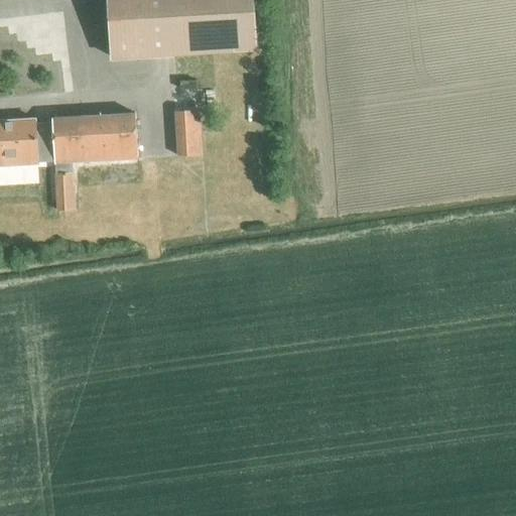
[(109,0),(113,57),(253,49),(250,0),(109,0)]
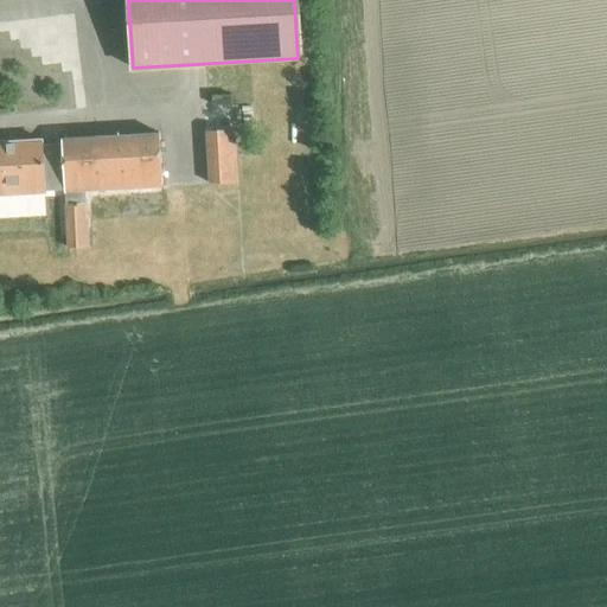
[(236,129),(205,132),(208,183),(238,180),(236,129)]
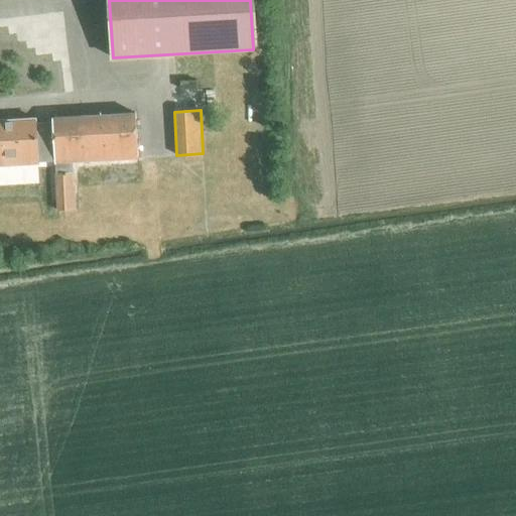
[(133,112),(50,117),(54,164),(136,159),(133,112)]
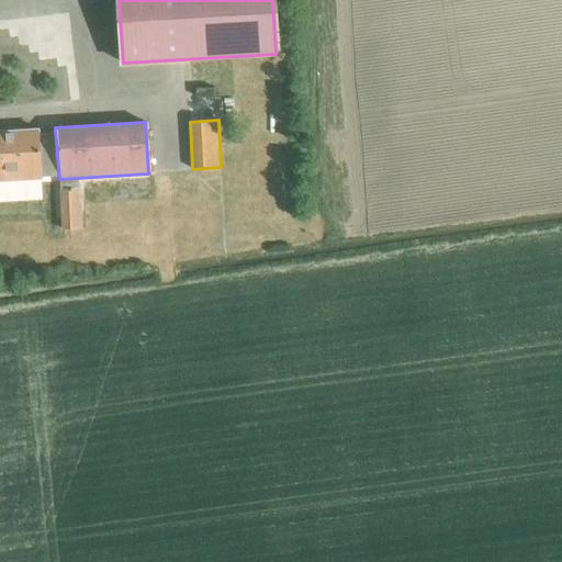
[(0,182),(57,180),(54,128),(0,131),(0,182)]
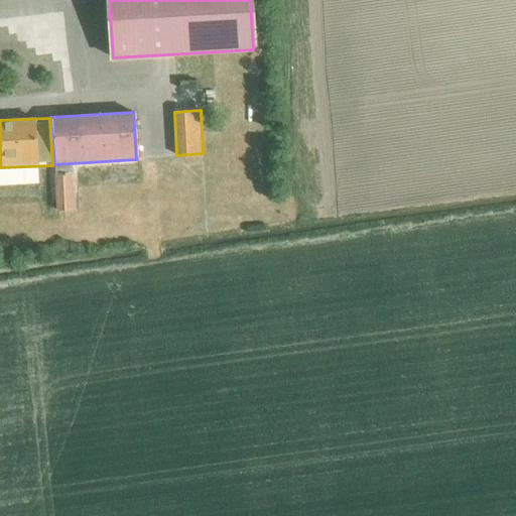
[(72,172),(54,173),(56,211),(75,210),(72,172)]
